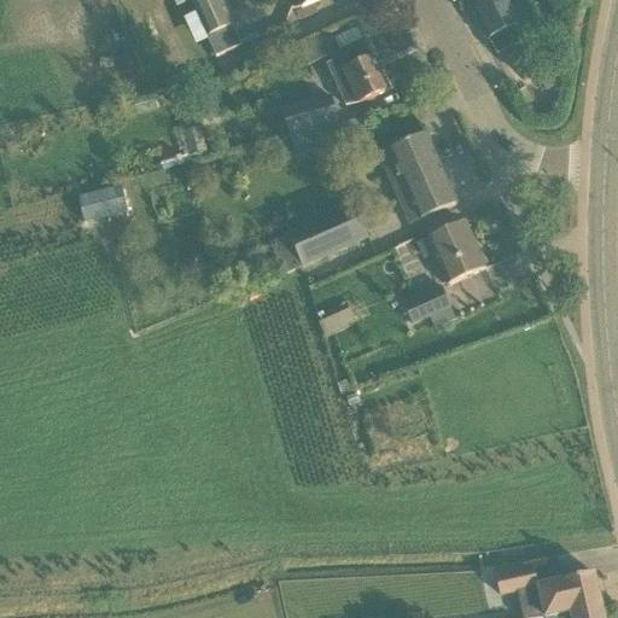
[(216,58),(240,46),(220,0),(191,0),(190,1),(216,58)]
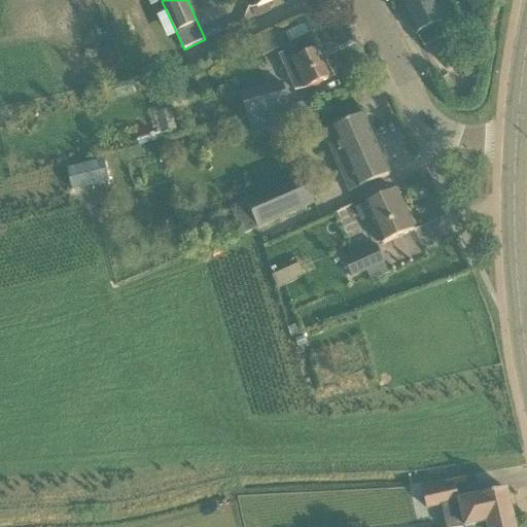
[(397,0),(415,35),(445,21),(434,0),(397,0)]
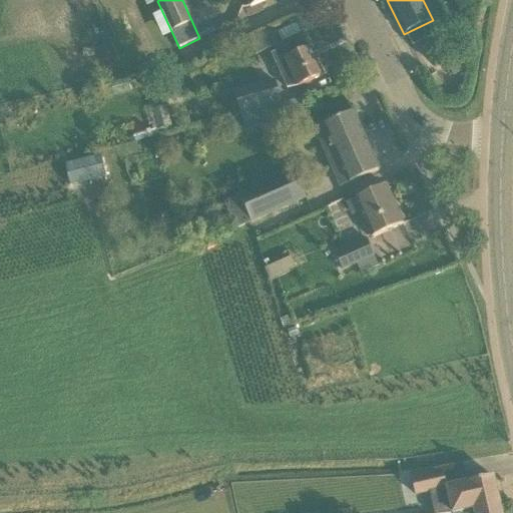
[(286,88),(298,87),(322,76),(302,33),(282,43),(285,48),(271,54),(279,72),(286,88)]
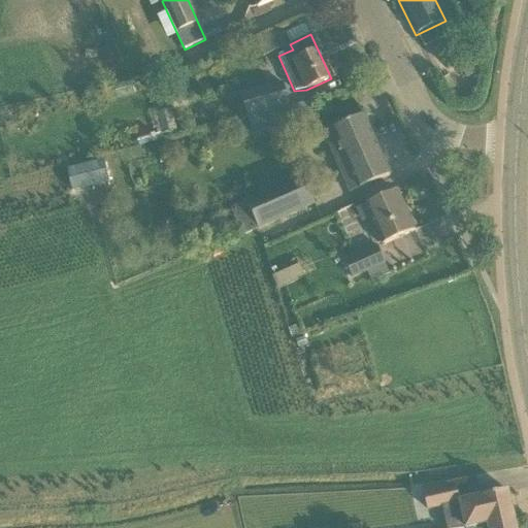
[(248,116),(289,104),(284,84),(241,95),(248,116)]
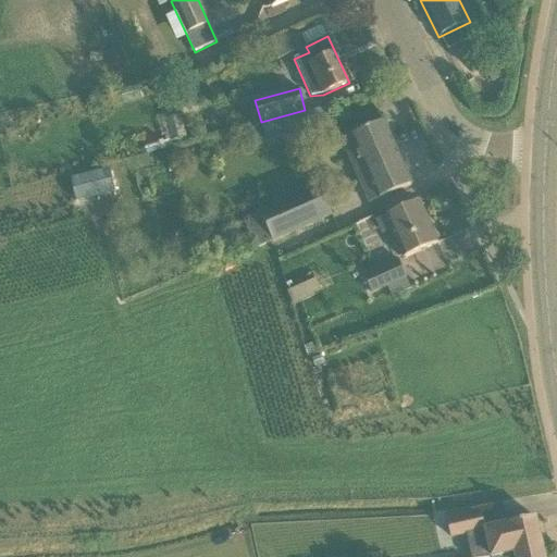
[(363,131),(350,137),(363,166),(356,171),(370,203),(392,194),(411,185),(383,122),(363,131)]
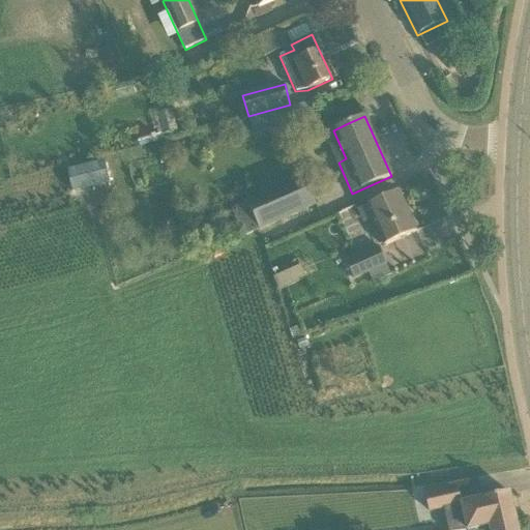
[(82,166),(66,170),(72,193),(89,188),(109,183),(104,160),(82,166)]
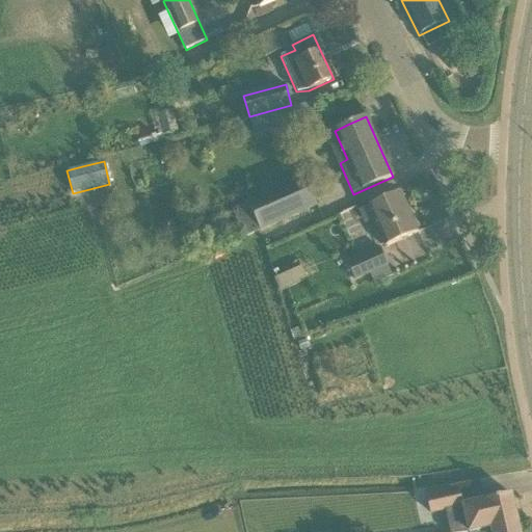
[(243,236),(268,223),(315,204),(304,180),(258,201),(233,212),(243,236)]
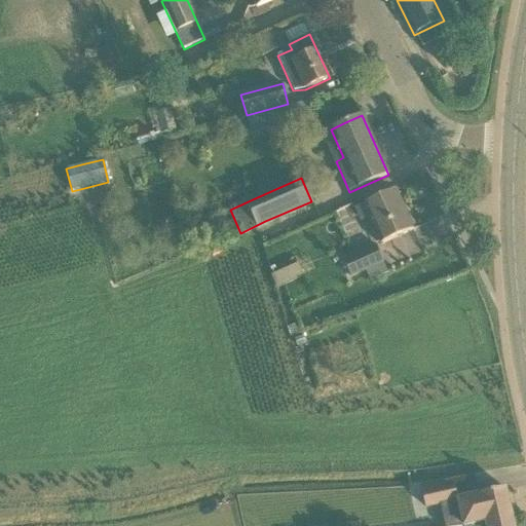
[(381,245),(395,238),(413,230),(395,190),(376,198),(357,208),(362,221),(369,218),(381,245)]
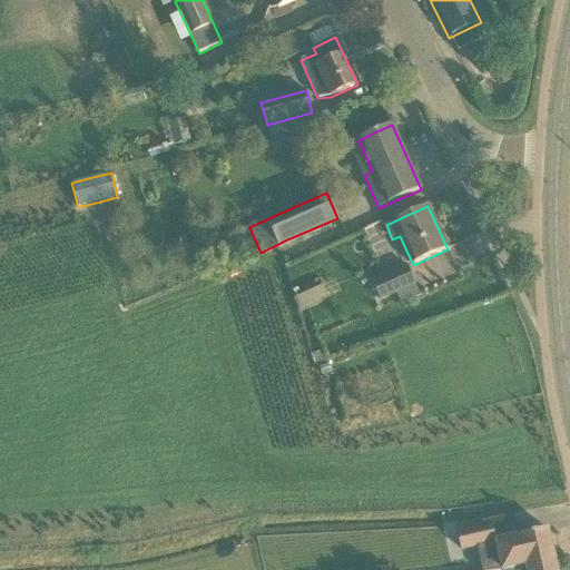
[(381,301),(416,285),(408,266),(373,282),(381,301)]
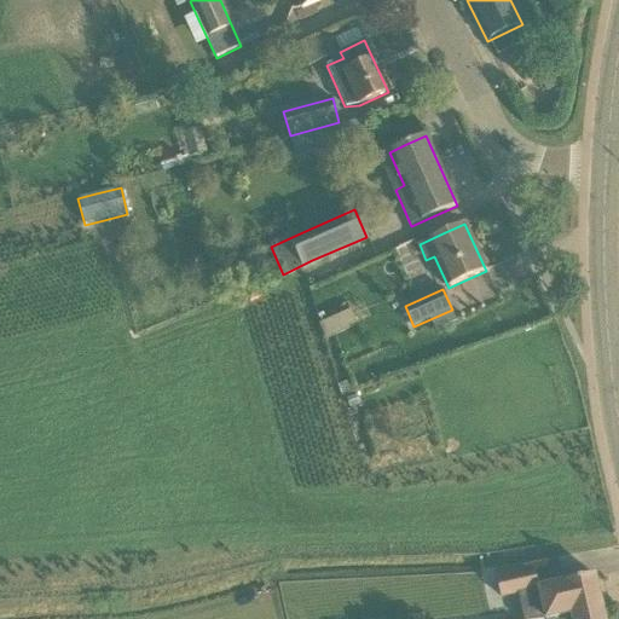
[(339,317),(319,325),(327,340),(345,331),(339,317)]
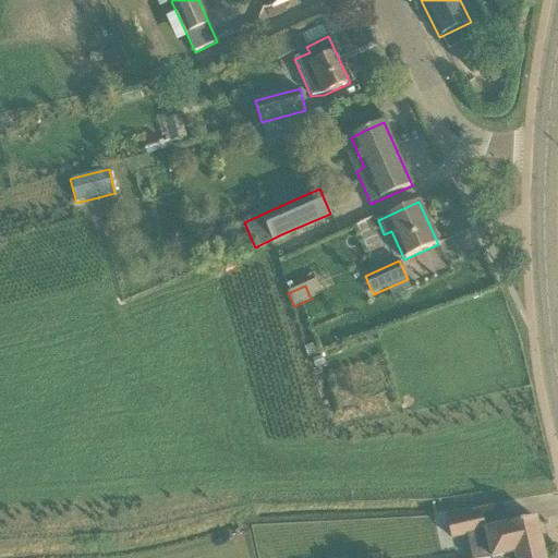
[(486,531),(483,513),(448,521),(452,538),(486,531)]
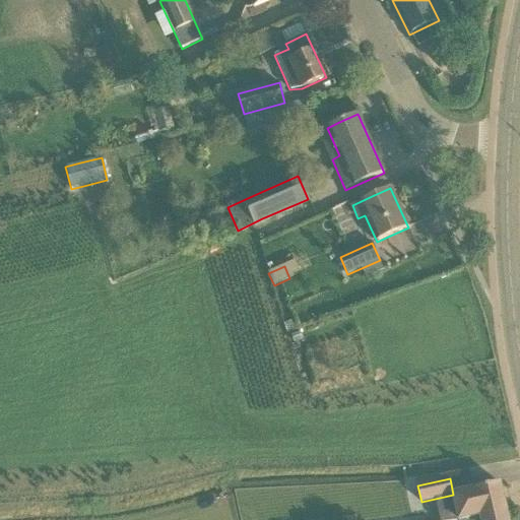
[(457,519),(462,519),(506,510),(500,483),(480,488),(474,490),(453,495),(457,519)]
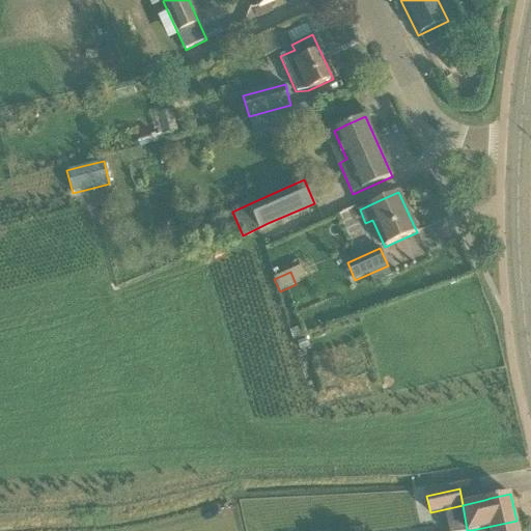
[(472,530),(519,530),(516,521),(472,530)]
